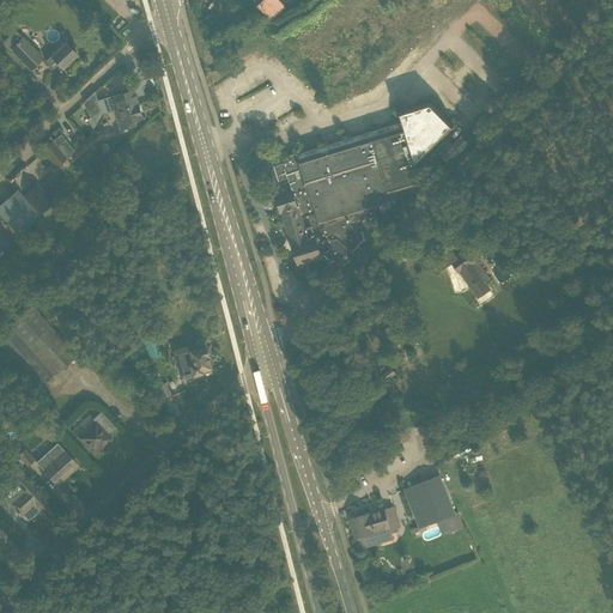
[(22,37),(10,49),(30,70),(42,58),(22,37)]
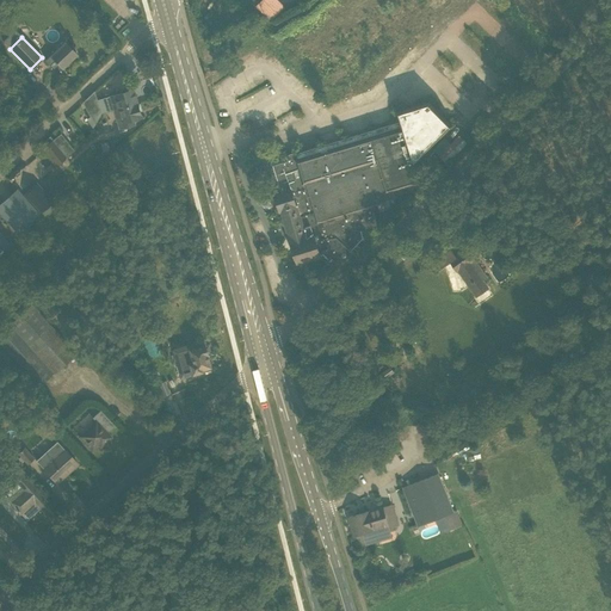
[(65,42),(45,60),(49,65),(55,60),(62,67),(76,54),(75,53),(75,51),(72,47),(71,48),(65,42)]
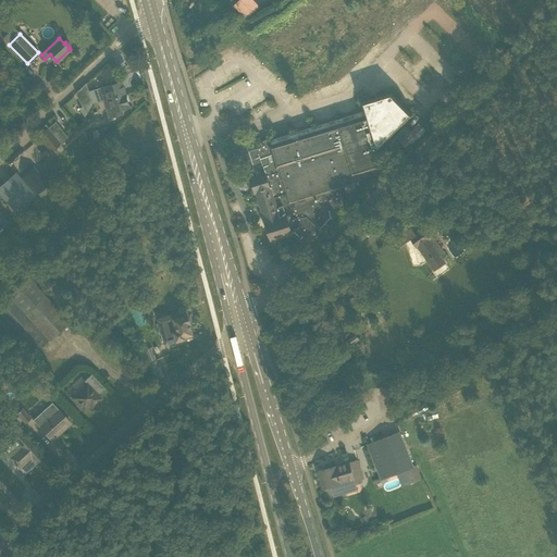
[(95,89),(89,91),(93,103),(98,102),(103,100),(103,101),(126,95),(126,94),(122,82),(95,89)]
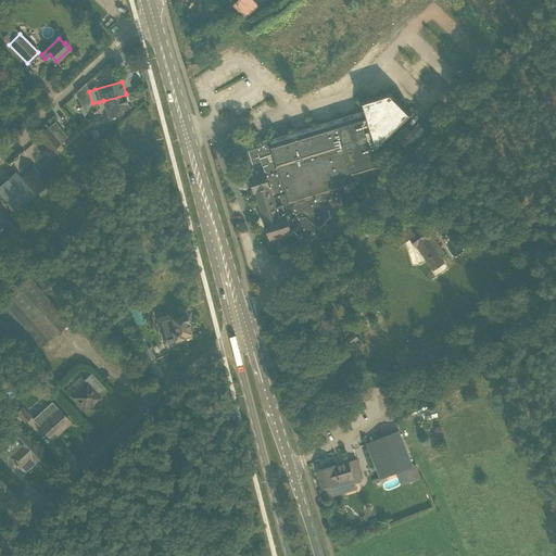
[(363,102),(367,116),(282,142),(281,137),(265,141),(261,142),(261,143),(250,147),(249,148),(247,149),(247,150),(247,152),(254,176),(251,177),(255,192),(257,191),(257,192),(260,201),(255,203),(256,203),(257,207),(258,212),(257,212),(257,213),(263,211),(272,240),(273,241),(279,238),(280,237),(280,238),(281,238),(280,236),(289,231),(290,231),(308,248),(324,231),(323,231),(336,217),(332,207),(343,204),(338,187),(355,181),(352,173),(382,163),(377,146),(409,113),(390,93),(363,102)]
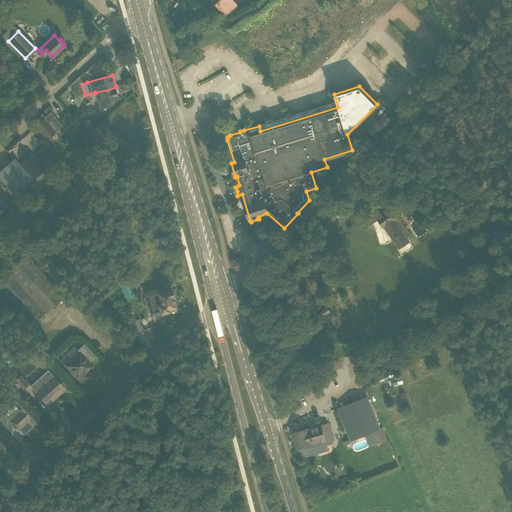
[(95,93),(100,108),(103,107),(113,104),(112,100),(119,98),(116,87),(95,93)]
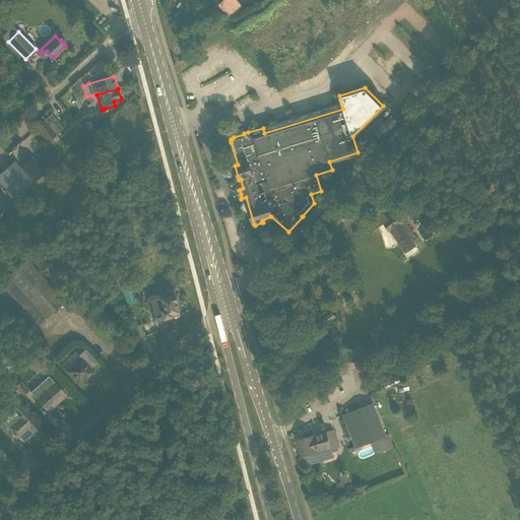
[(43,116),(35,122),(37,125),(35,127),(47,142),(57,134),(56,133),(63,128),(56,120),(50,125),(45,119),(43,116)]
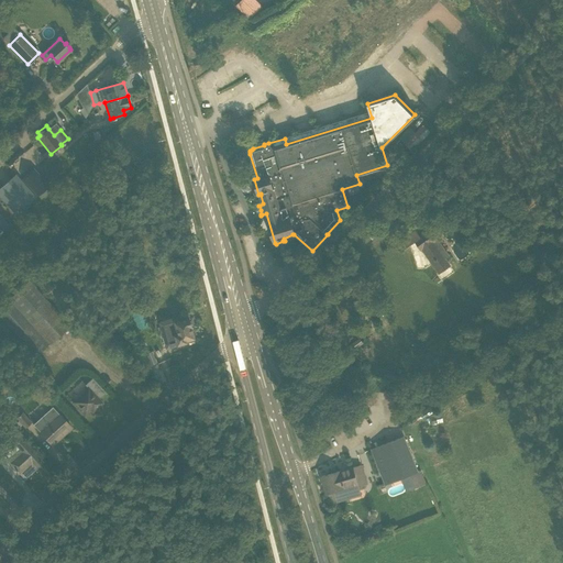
[(56,176),(52,170),(48,167),(40,175),(34,168),(22,178),(37,196),(50,186),(47,184),(51,180),(56,176)]
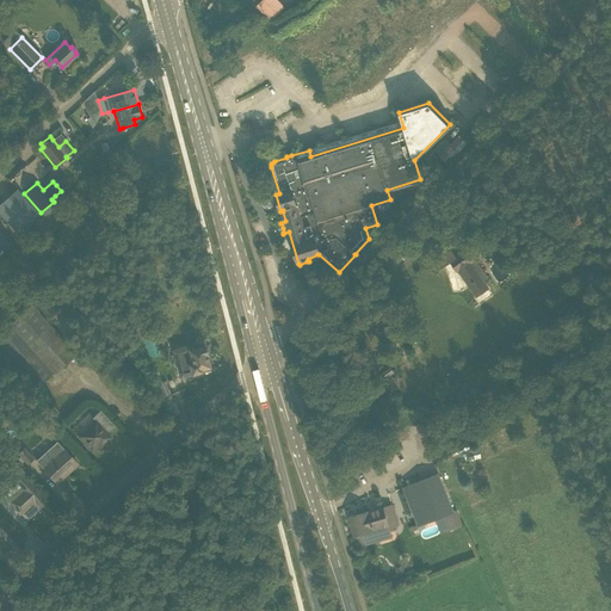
[(0,213),(17,233),(38,214),(17,189),(0,203),(0,213)]
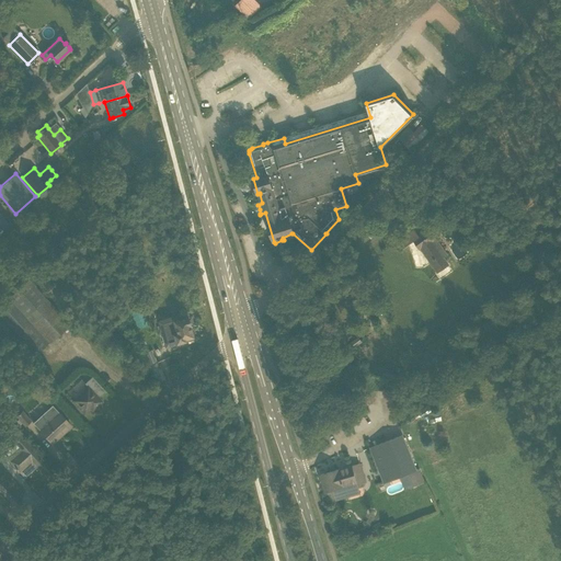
[(0,225),(3,229),(10,224),(0,212),(0,225)]
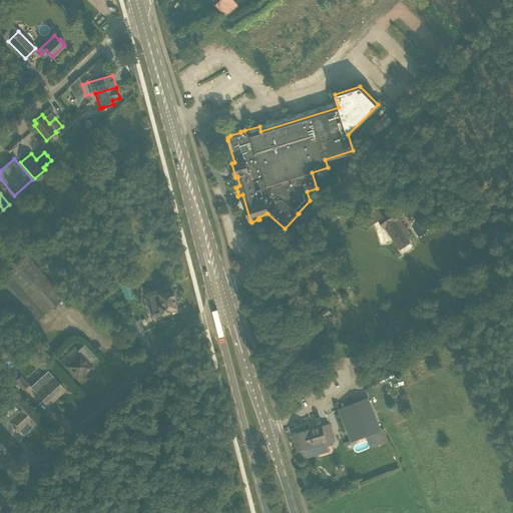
[(344,203),(335,212),(339,217),(350,207),(346,203),(345,204),(344,203)]
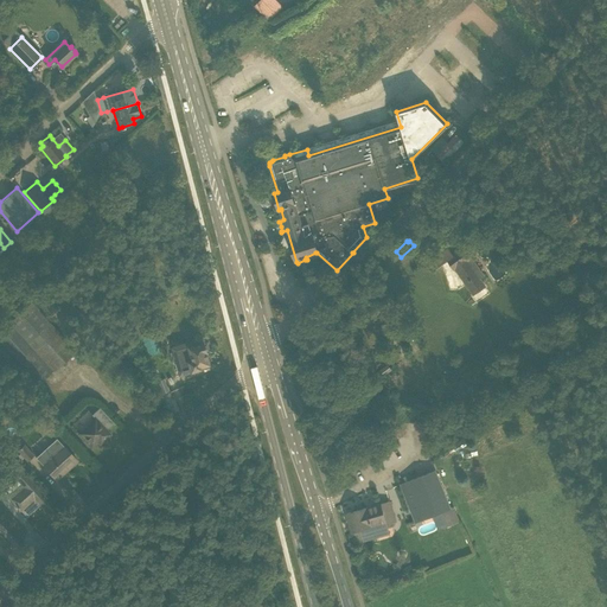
[(447,249),(432,261),(436,268),(447,261),(453,269),(454,269),(464,283),(472,296),(486,286),(481,279),(485,276),(472,257),(465,248),(453,256),(447,249)]
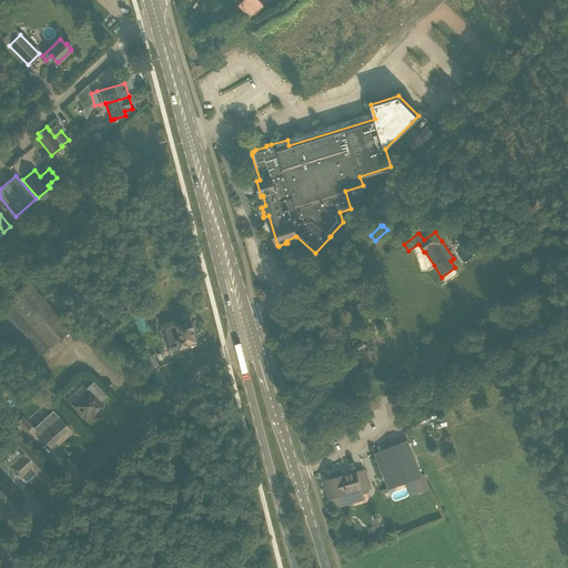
[(0,318),(11,331),(26,318),(52,347),(72,328),(33,286),(0,317),(0,318)]
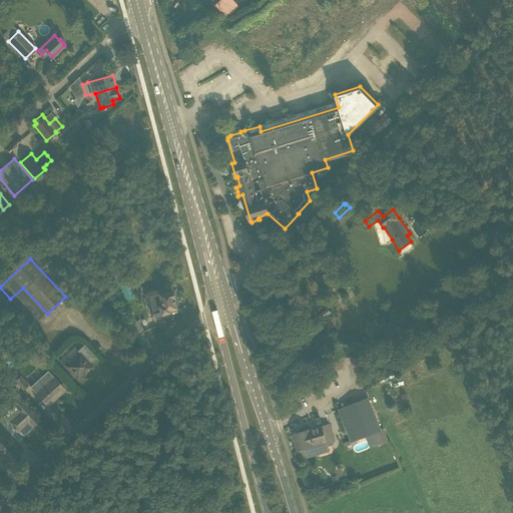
[(146,294),(152,317),(171,311),(173,317),(180,315),(175,296),(176,296),(175,290),(173,291),(173,289),(164,292),(162,288),(162,289),(146,294)]
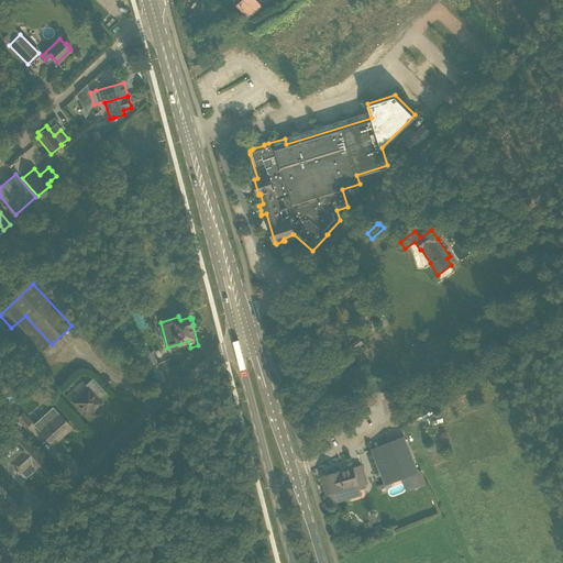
[(136,327),(143,343),(152,340),(145,323),(136,327)]
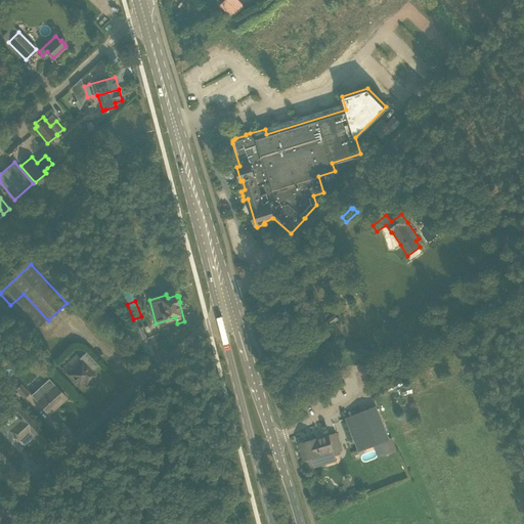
[(335,315),(329,319),(332,324),(338,320),(335,315)]
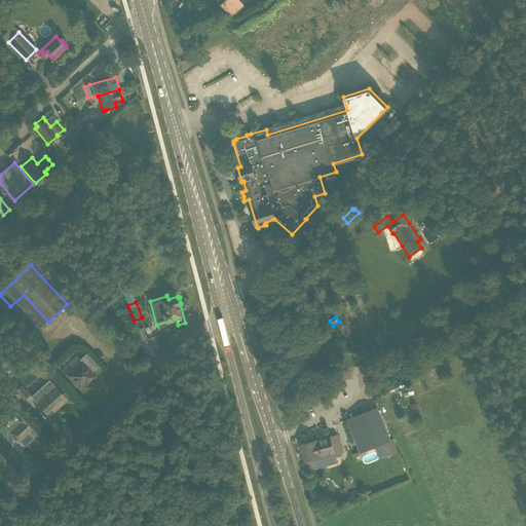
[(143,328),(137,331),(142,341),(147,339),(143,328)]
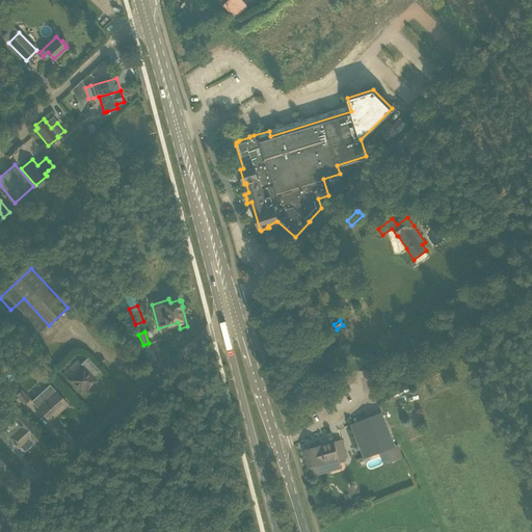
[(83,367),(69,380),(80,393),(85,388),(88,384),(90,387),(97,380),(94,377),(100,371),(87,357),(80,364),(83,367)]
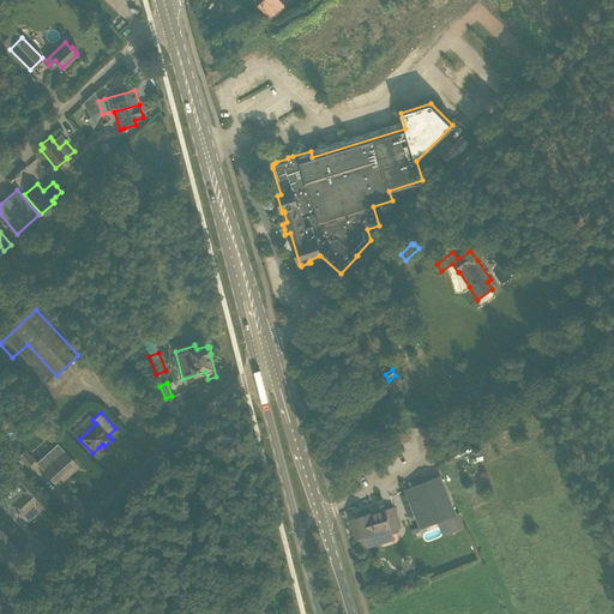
[(58,444),(36,462),(56,486),(56,485),(55,483),(66,474),(67,475),(78,467),(58,444)]
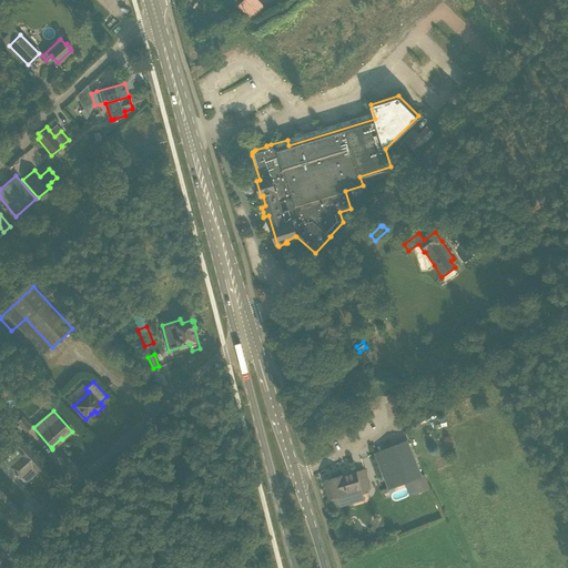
[(11,416),(17,422),(21,416),(17,412),(11,416)]
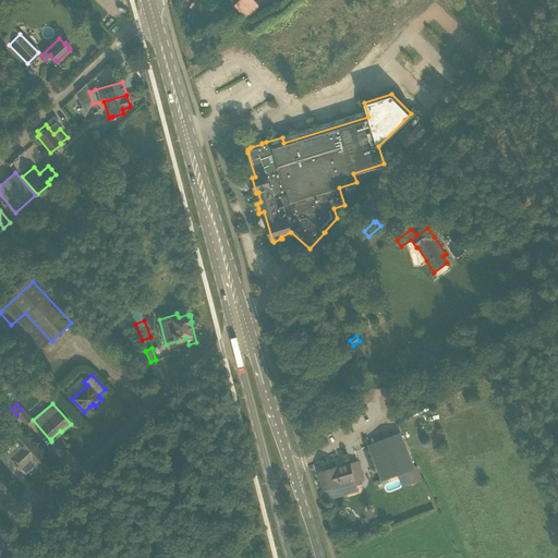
[(15,414),(25,425),(32,419),(22,409),(21,409),(16,414),(15,414)]
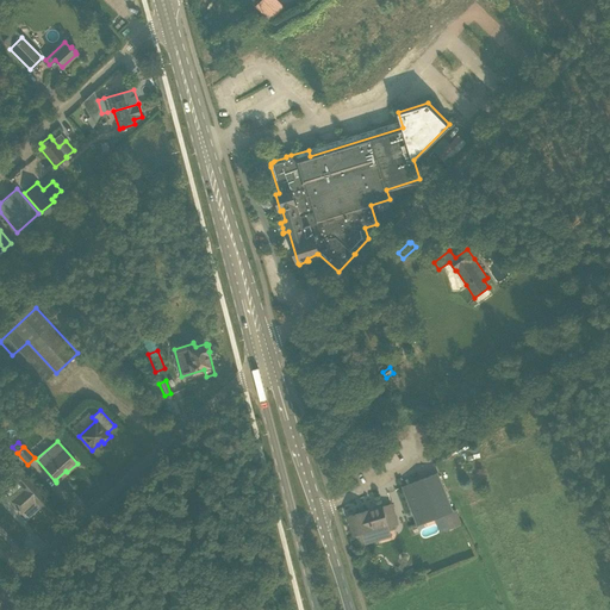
[(13,459),(4,467),(17,481),(20,486),(7,498),(26,520),(39,508),(37,504),(44,498),(25,477),(27,475),(13,459)]
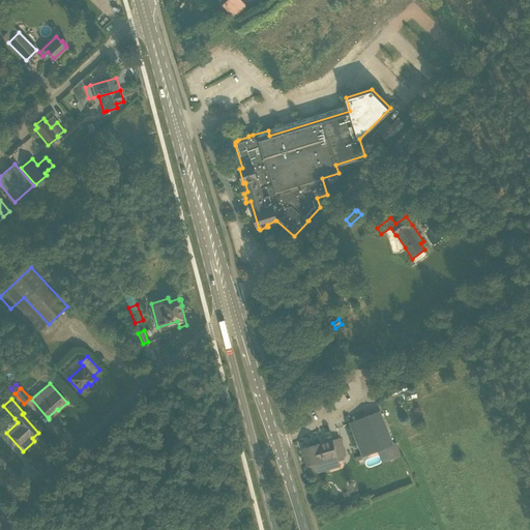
[(395,443),(394,443),(381,410),(349,423),(361,457),(383,447),(388,461),(401,455),(395,443)]
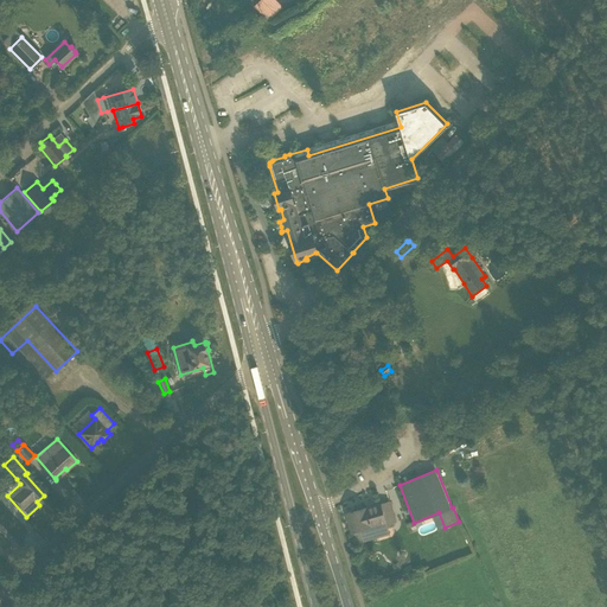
[(365,508),(347,513),(352,531),(362,541),(363,541),(359,530),(385,522),(387,524),(396,522),(390,500),(381,503),(365,508)]
